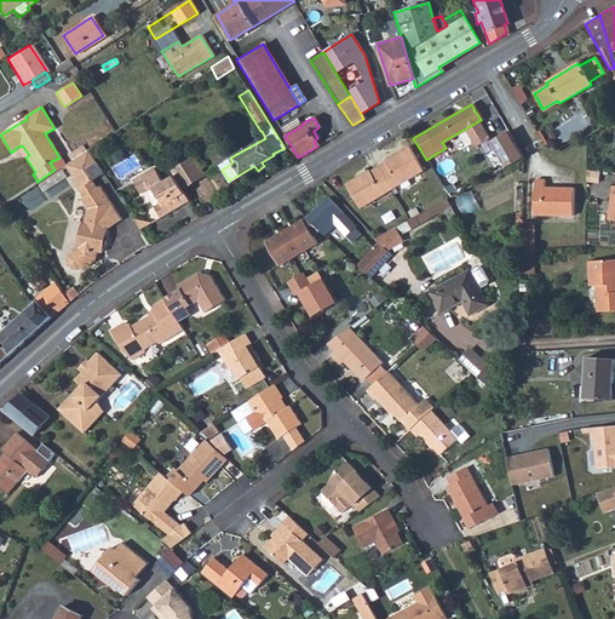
[(572,119),(549,132),(555,143),(578,129),(572,119)]
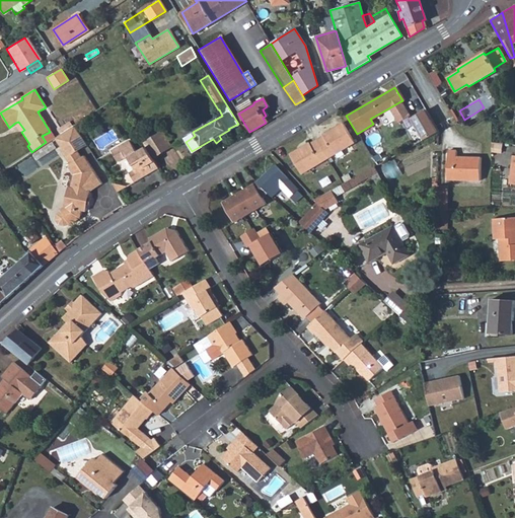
[(400,101),(388,108),(396,123),(409,116),(400,101)]
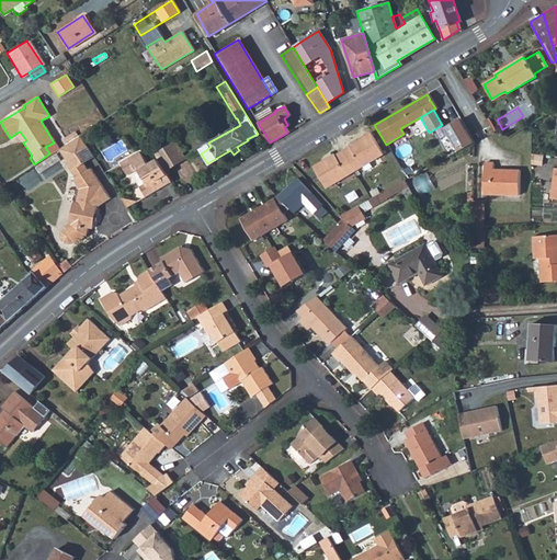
[(472,143),(469,139),(463,127),(458,120),(443,129),(445,134),(440,137),(450,153),(472,143)]
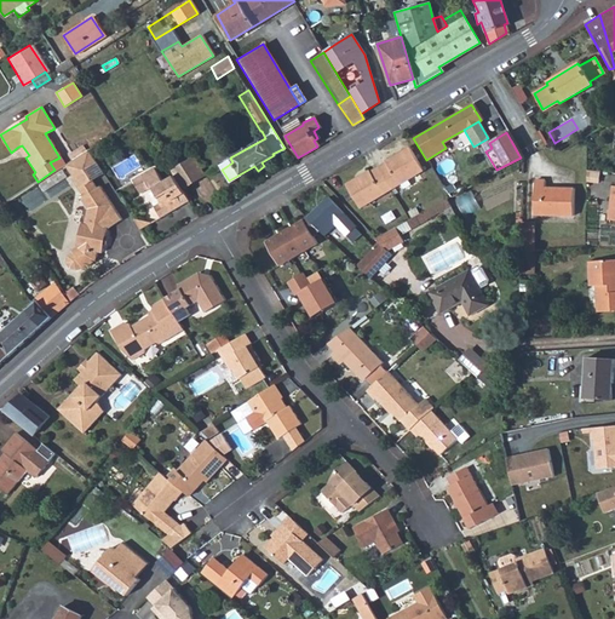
[(511,141),(518,154),(524,152),(527,149),(518,136),(511,141)]
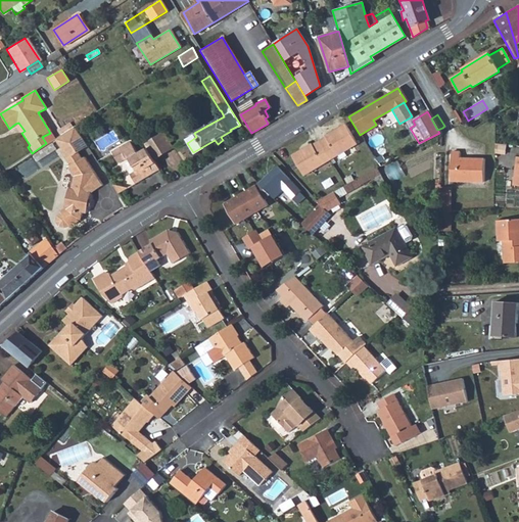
[(18,123),(15,124),(21,133),(25,131),(18,123)]
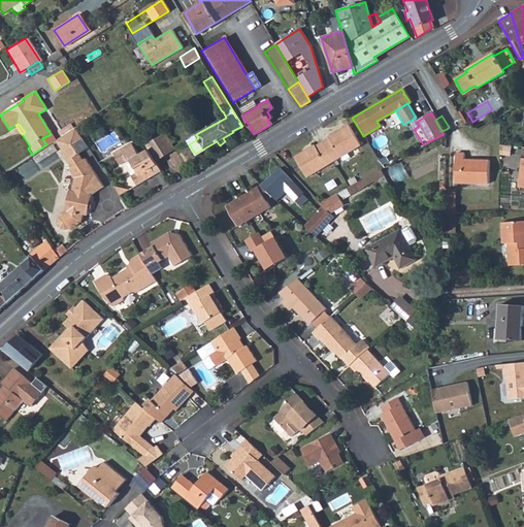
[(59,151),(70,167),(83,160),(77,153),(87,147),(74,127),(55,140),(61,150),(59,151)]
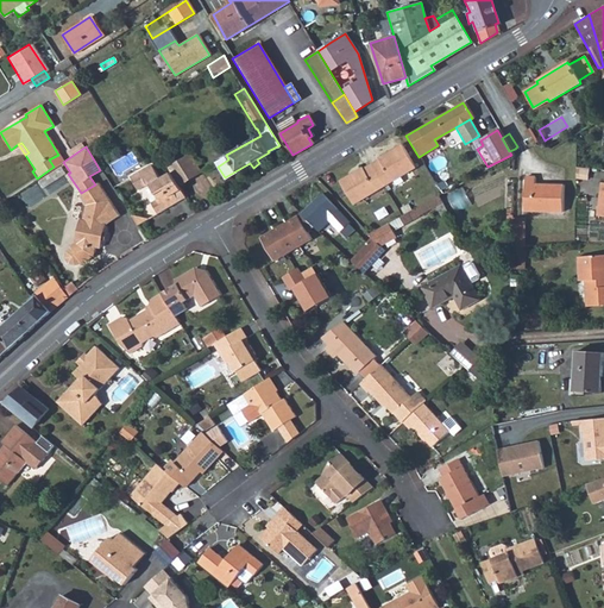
[(379,161),(371,165),(340,183),(353,206),(416,169),(402,146),(379,161)]
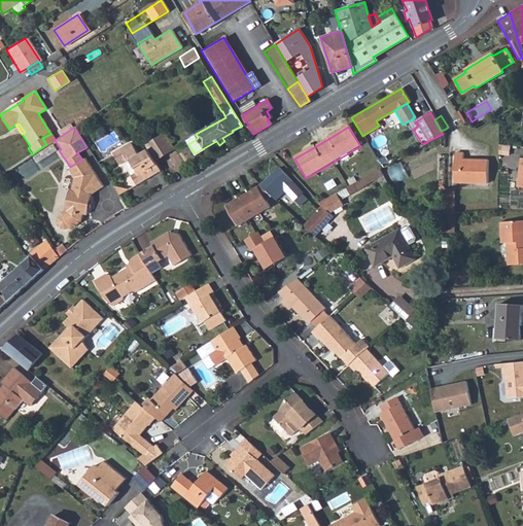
[(143,144),(146,148),(154,161),(173,148),(163,132),(143,144)]
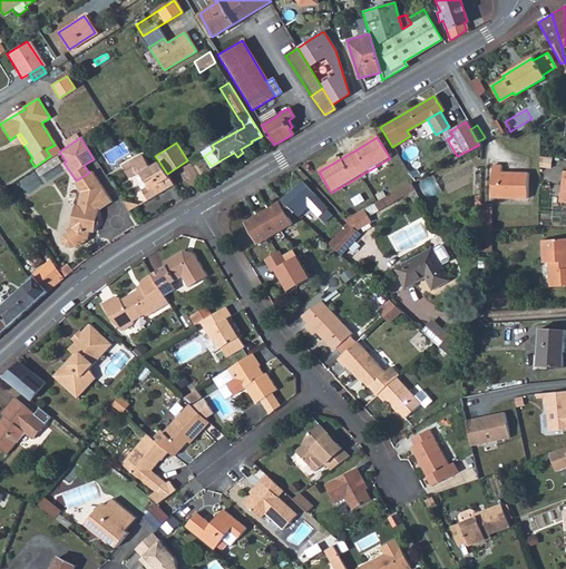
[(46,149),(50,156),(59,151),(55,145),(46,149)]
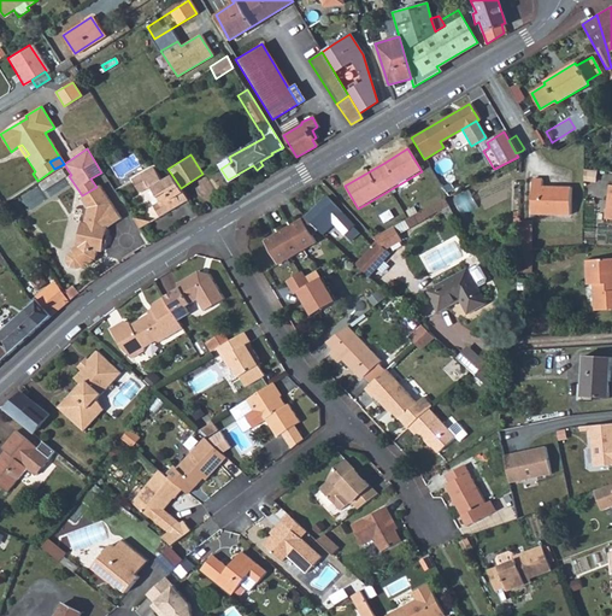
[(174,209),(188,199),(181,188),(171,174),(162,181),(152,166),(131,181),(139,194),(147,188),(152,189),(156,195),(152,199),(151,204),(160,217),(168,212),(166,210),(169,207),(174,209)]
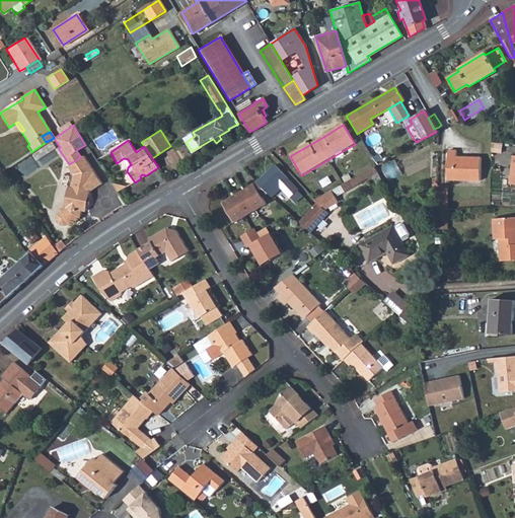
[(454,151),(445,151),(445,179),(477,180),(477,157),(454,157),(454,151)]
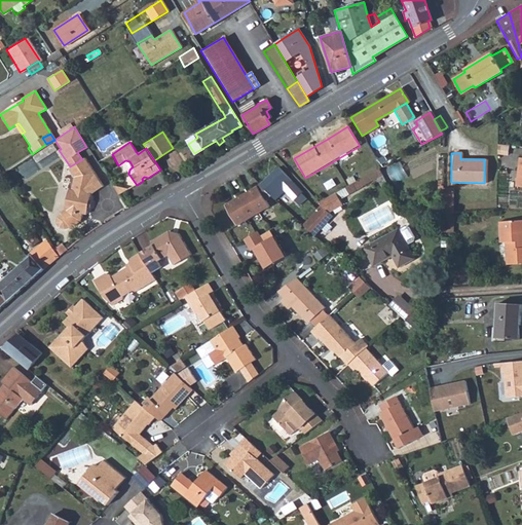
[(84,157),(82,159),(70,166),(68,167),(73,177),(70,189),(68,189),(64,209),(60,212),(60,214),(56,217),(54,222),(59,227),(64,228),(80,218),(81,214),(85,214),(89,194),(102,186),(84,157)]
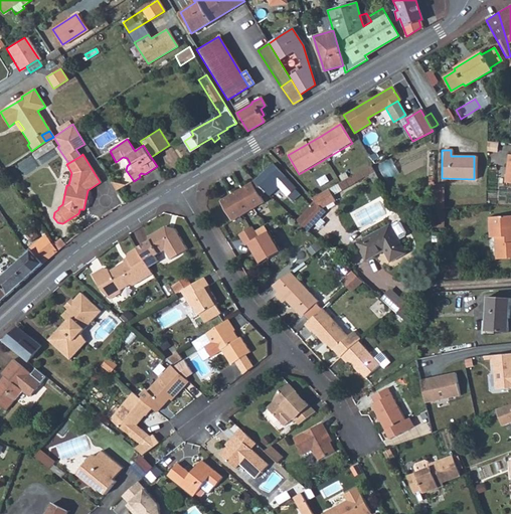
[(286,196),(295,188),(272,163),(253,181),(262,190),(267,195),(277,186),(286,196)]
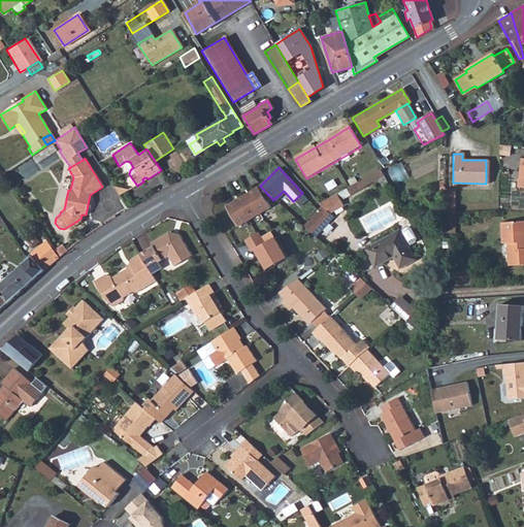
[(380,169),(347,187),(336,193),(340,199),(383,175),(380,169)]
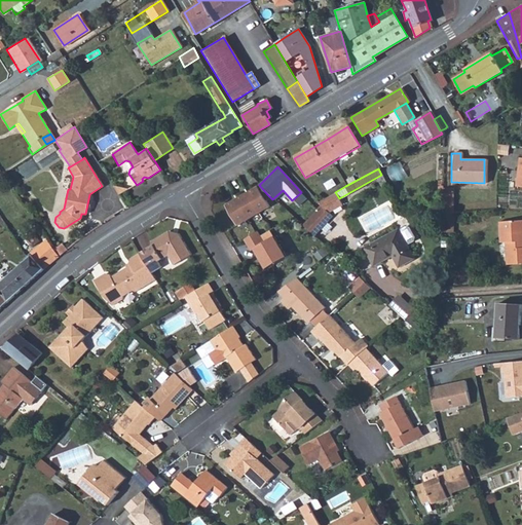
[(262,197),(267,194),(256,183),(254,184),(262,197)]
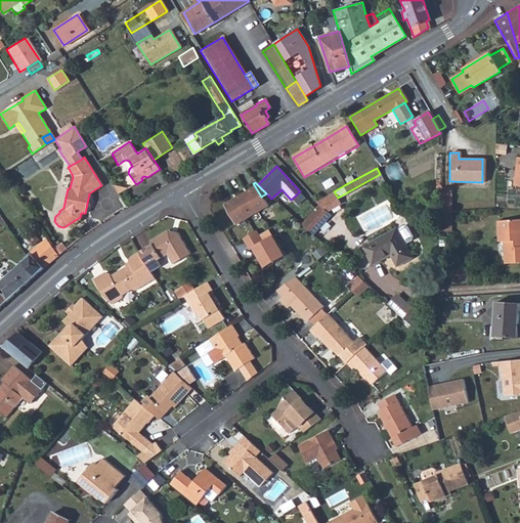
[(261,197),(253,183),(244,189),(221,203),(233,223),(266,204),(261,197)]
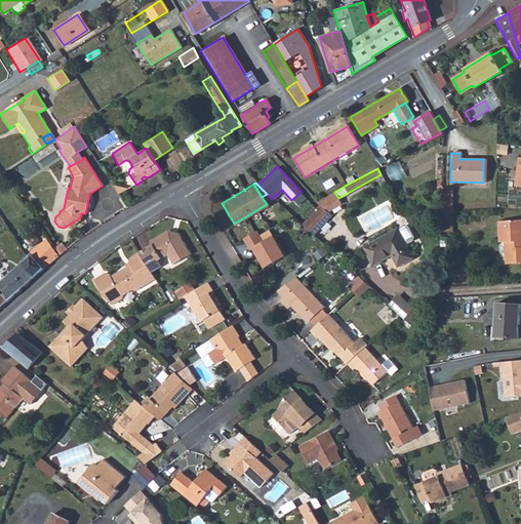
[(127,190),(113,187),(119,196),(127,190)]
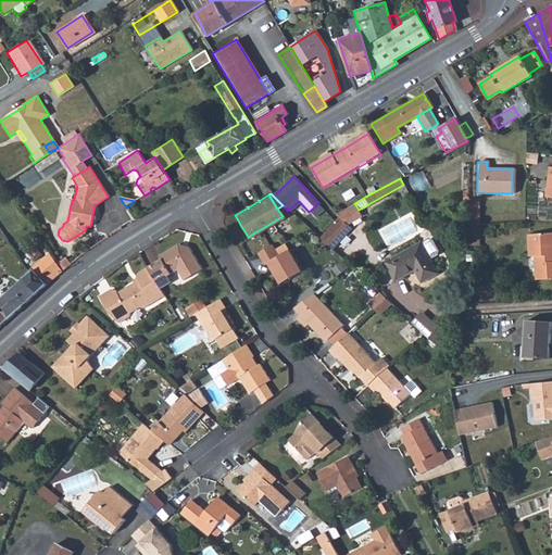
[(335,214),(339,217),(346,225),(362,216),(359,210),(354,203),(335,214)]
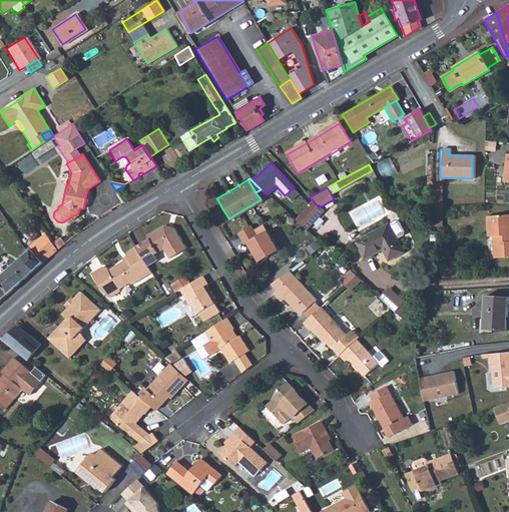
[(313,200),(309,204),(320,214),(322,212),(319,207),(313,200)]
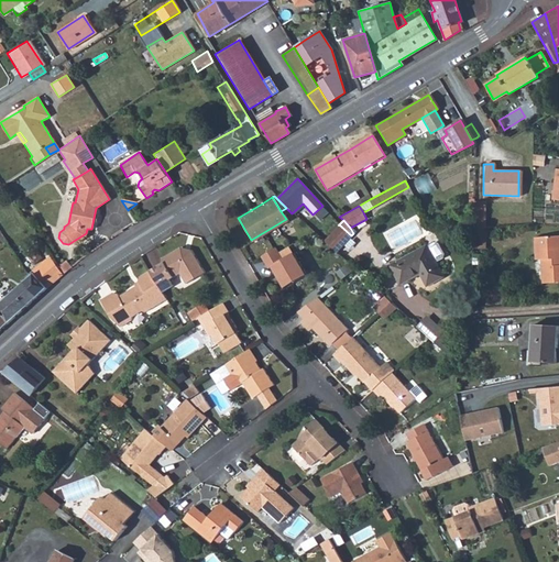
[(331,253),(351,235),(339,224),(320,242),(331,253)]
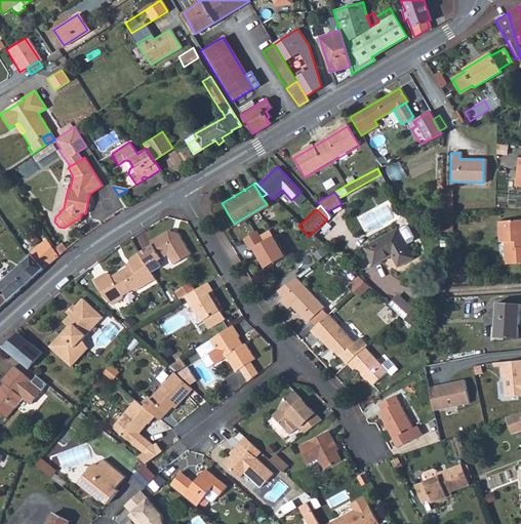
[(450,213),(439,213),(438,231),(450,232),(450,213)]
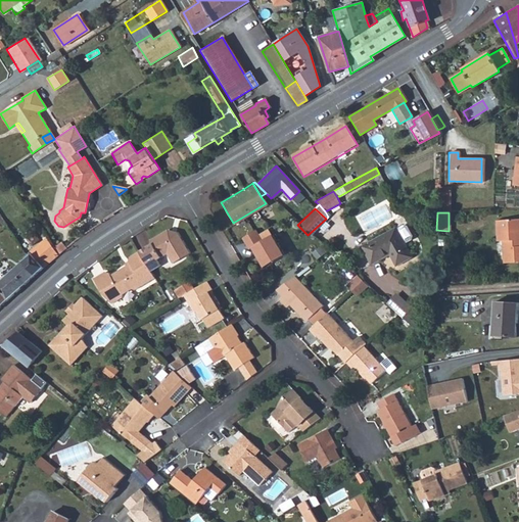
[(518,217),(493,220),(496,241),(500,240),(502,263),(518,261),(518,217)]
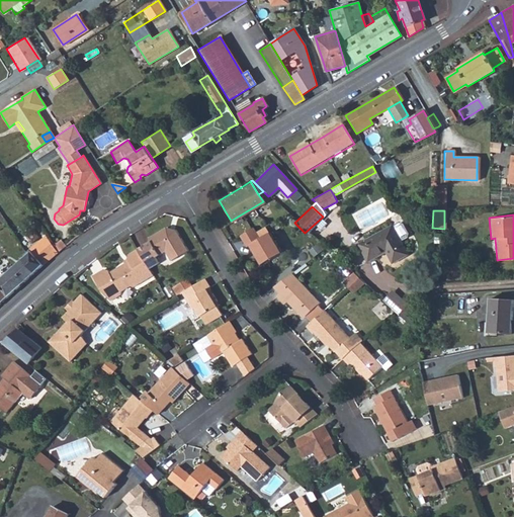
[(35,230),(39,228),(32,220),(29,222),(35,230)]
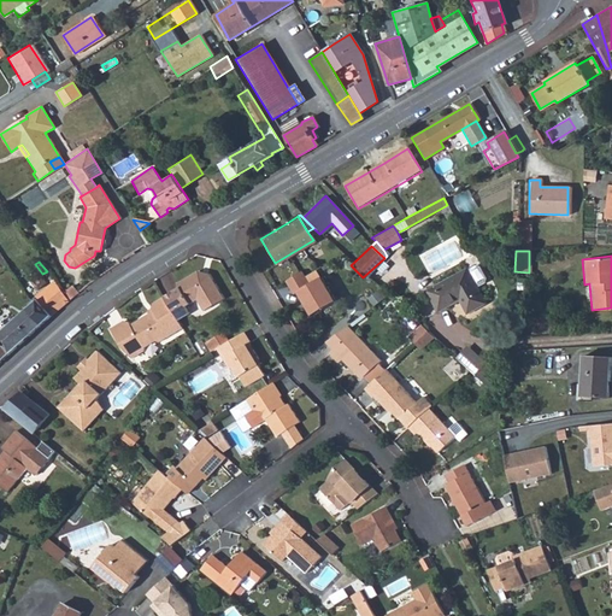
[(428,287),(448,304),(449,304),(458,300),(465,314),(483,304),(475,286),(482,282),(483,279),(478,267),(474,265),(428,287)]
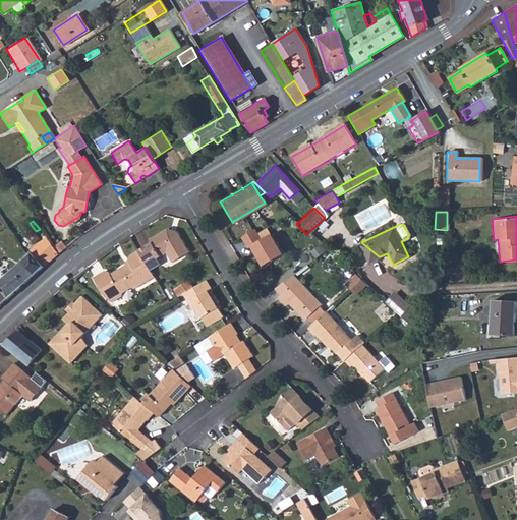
[(266,225),(255,231),(260,237),(270,231),(266,225)]
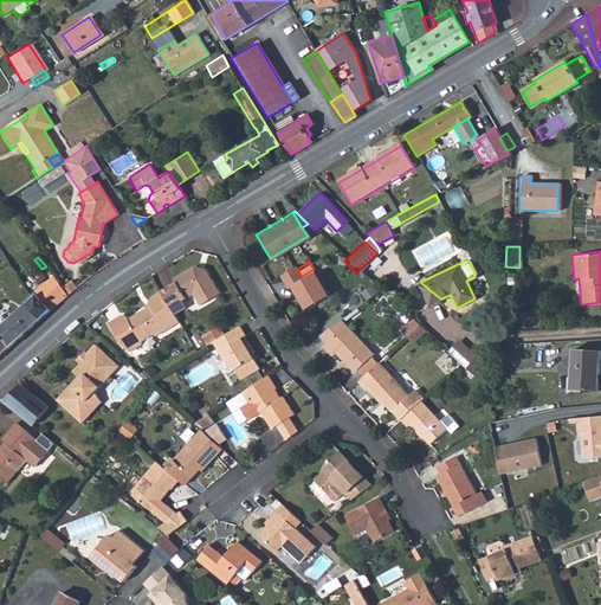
[(194,306),(215,293),(201,268),(186,264),(168,275),(172,282),(157,290),(170,314),(181,308),(178,301),(188,295),(194,306)]
